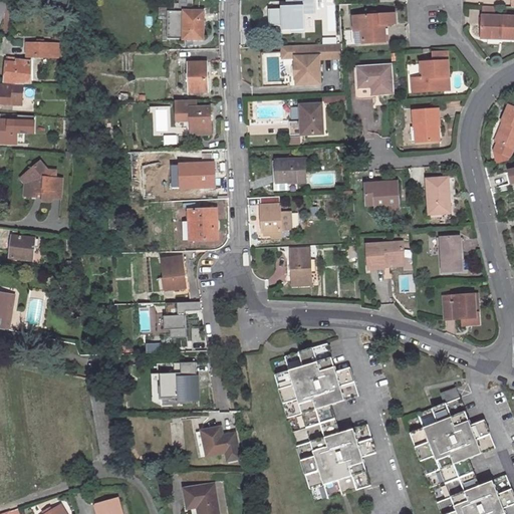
[(336,36),(334,3),(321,4),(323,44),(337,43),(336,36)]
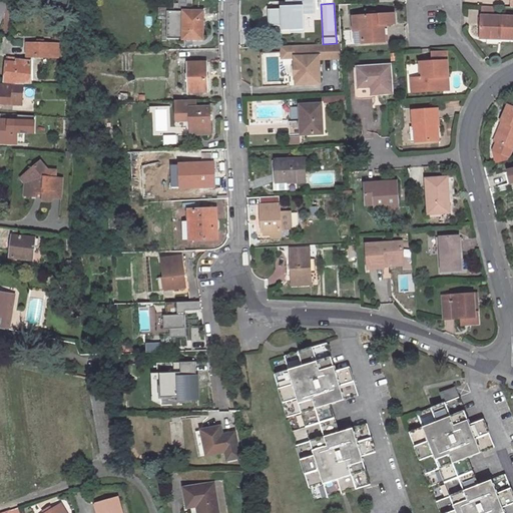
[(282,31),(295,30),(295,33),(305,33),(305,5),(281,6),(282,31)]
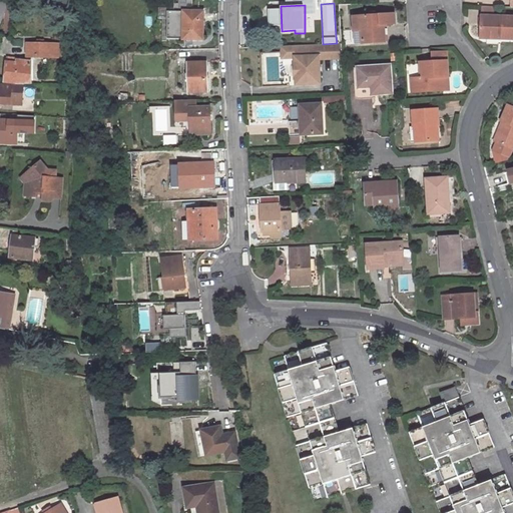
[(202,39),(203,11),(184,11),(184,25),(184,38),(202,39)]
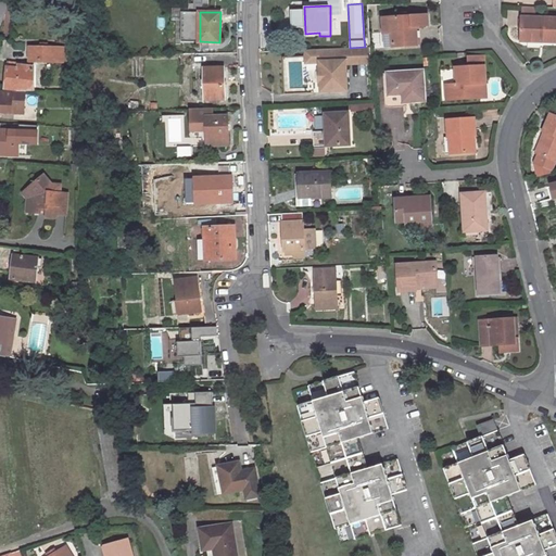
[(393,33),(394,48),(418,46),(417,30),(412,32),(407,32),(406,28),(412,27),(429,26),(428,15),(383,19),(384,34),(393,33)]
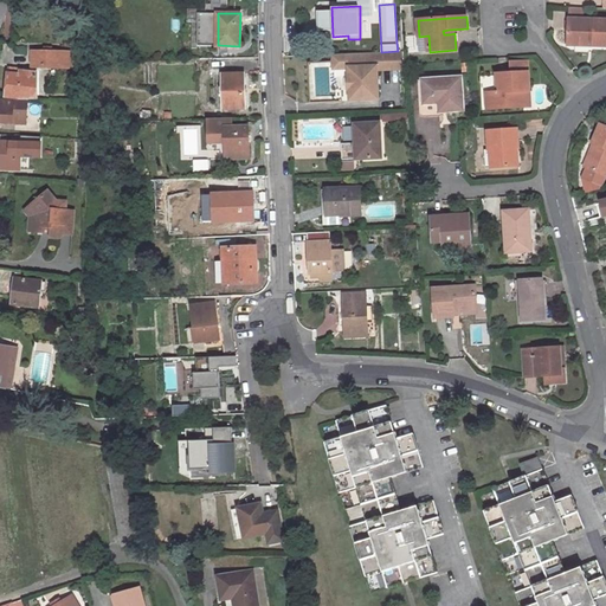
[(568,38),(594,39),(593,46),(605,46),(605,19),(569,19),(568,38)]
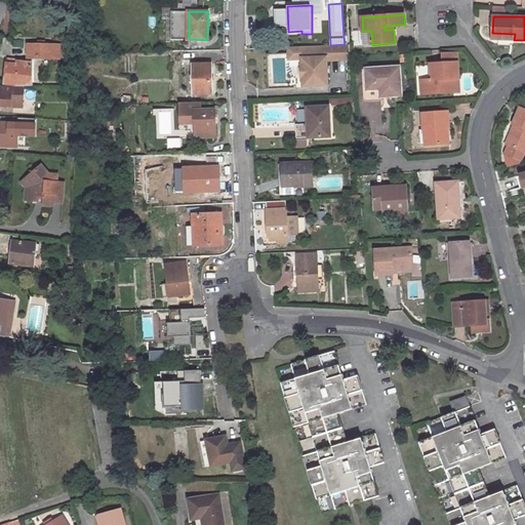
[(364,46),(372,45),(371,31),(363,32),(364,46)]
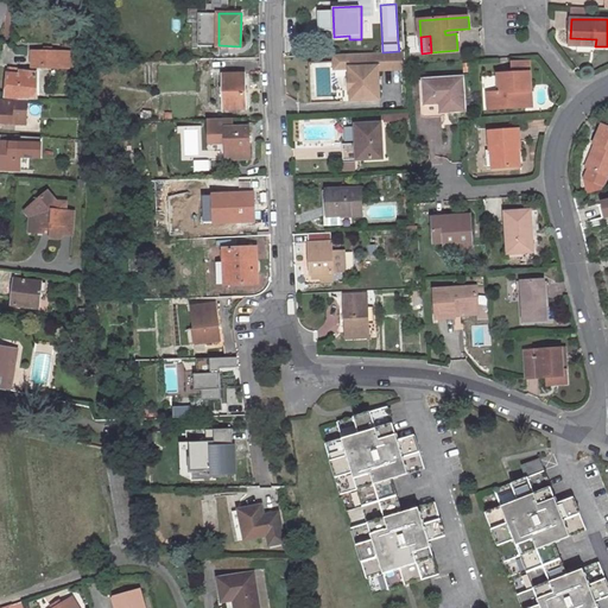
[(33,68),(75,68),(75,52),(52,52),(52,49),(45,49),(45,52),(33,51),(33,68)]
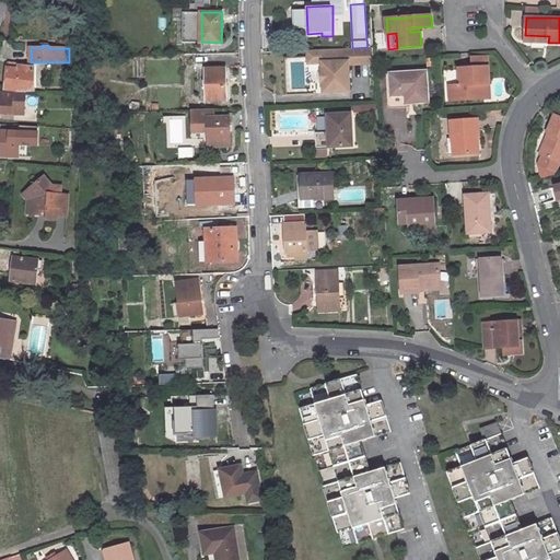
[(347,72),(349,72),(349,63),(374,62),(373,47),(308,50),(308,62),(323,62),(323,71),(322,71),(322,82),(324,82),(324,92),(350,91),(349,79),(347,79),(347,72)]
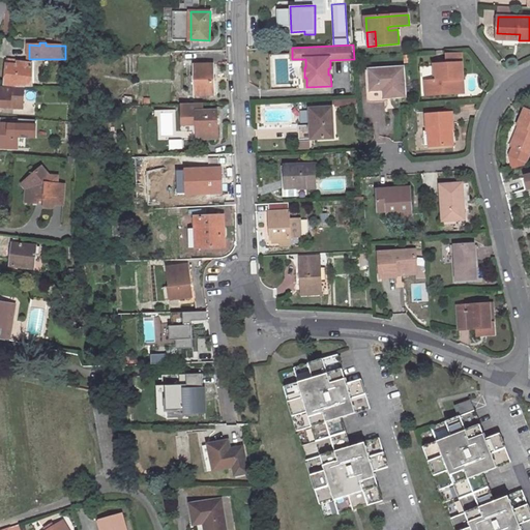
[(435,64),(435,81),(427,82),(427,96),(459,94),(459,80),(464,80),(462,55),(448,56),(448,63),(435,64)]
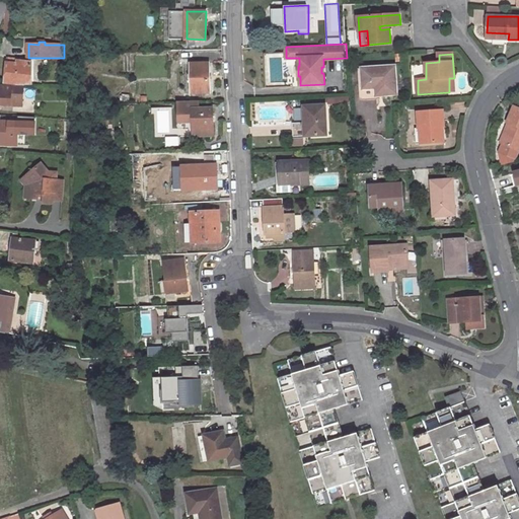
[(16,83),(31,83),(31,62),(18,60),(18,59),(8,58),(5,81),(16,83)]
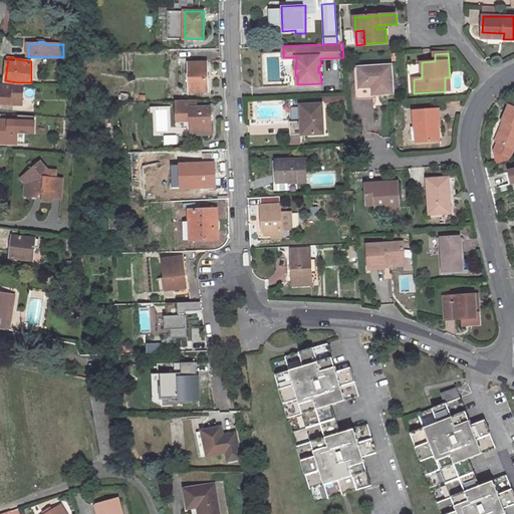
[(189,63),(190,92),(208,92),(207,62),(189,63)]
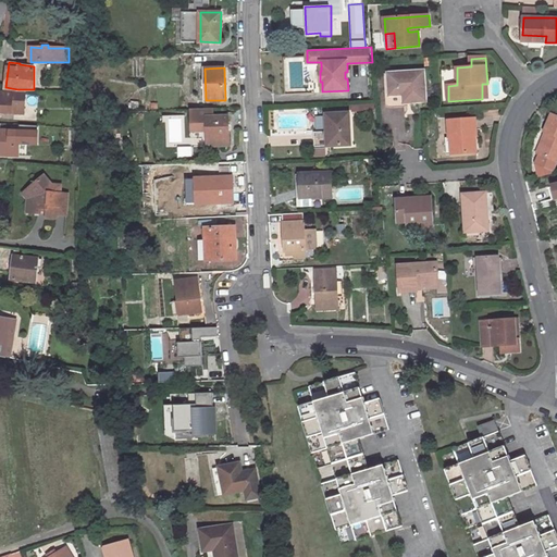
[(392,103),(426,101),(424,72),(390,74),(392,103)]
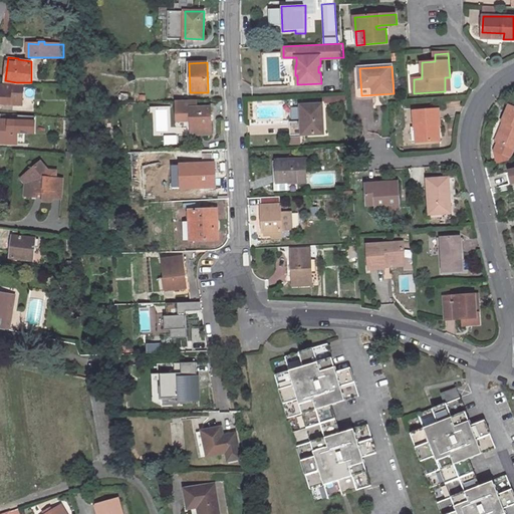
[(0,103),(11,104),(23,105),(24,84),(13,83),(13,85),(0,84),(0,103)]
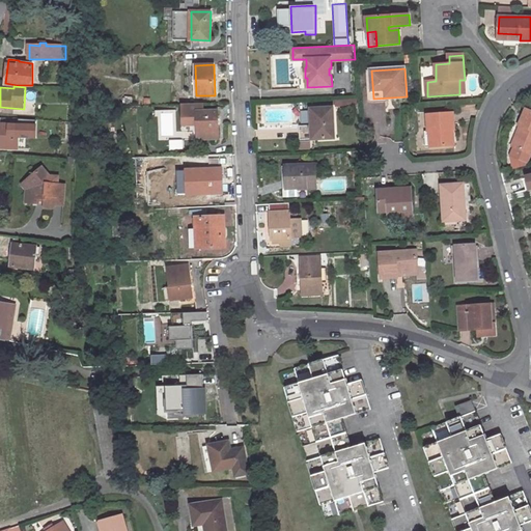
[(335,138),(333,108),(311,109),(312,126),(314,126),(315,139),(335,138)]
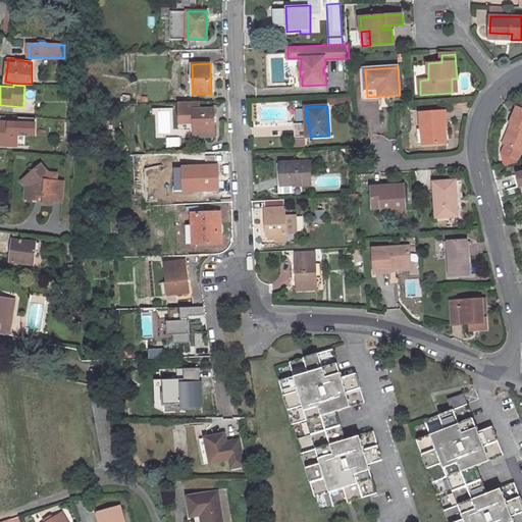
[(521,151),(521,109),(518,107),(512,123),(516,125),(508,145),(504,143),(501,152),(518,160),(521,151)]
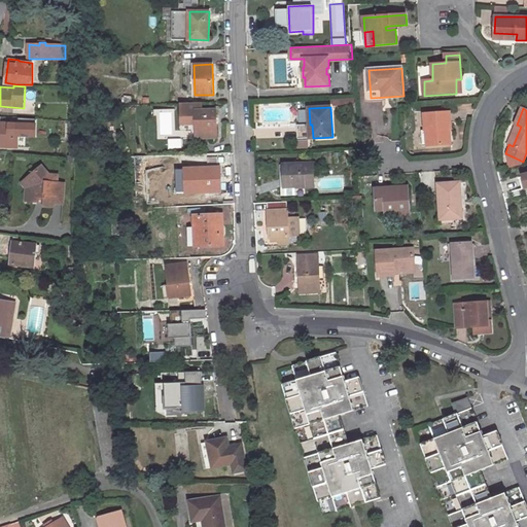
[(213,124),(213,119),(216,119),(215,110),(196,111),(197,123),(197,138),(217,137),(216,124),(213,124)]
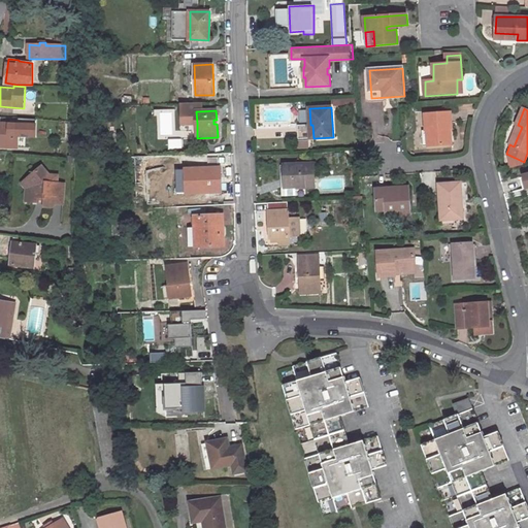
[(426,132),(427,147),(453,145),(452,129),(453,129),(452,112),(422,114),(424,132),(426,132)]
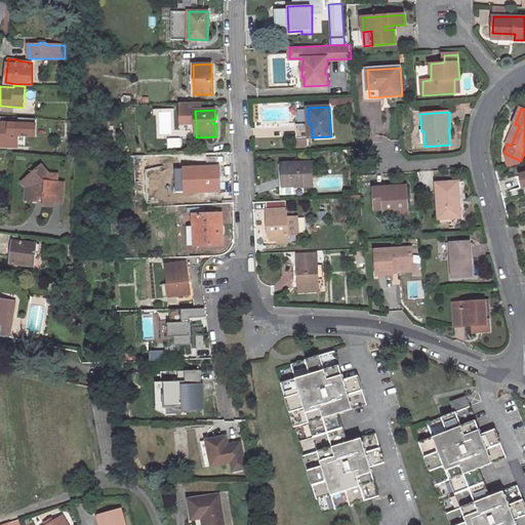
[(1,130),(0,136),(0,145),(17,146),(17,136),(18,123),(1,123),(1,130)]
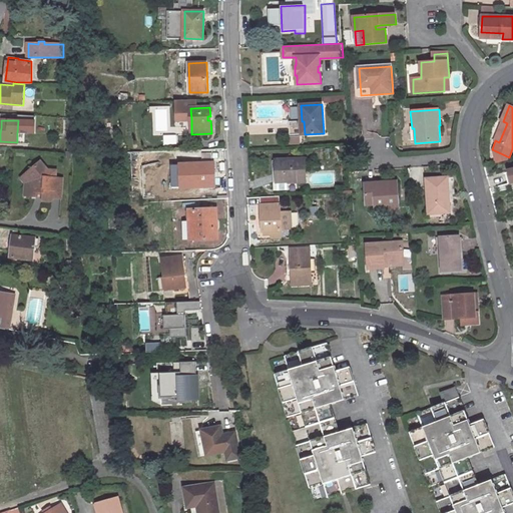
[(499,142),(507,123),(503,121),(495,140),(499,142)]
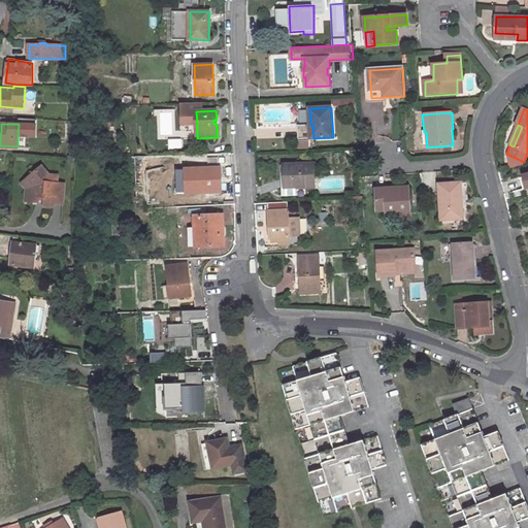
[(524,162),(506,154),(512,168),(523,165),(524,162)]
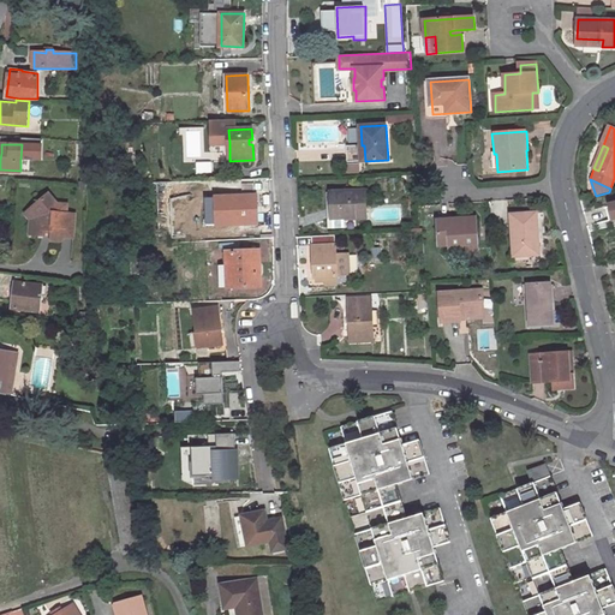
[(332,219),(366,219),(365,191),(332,192),(332,219)]
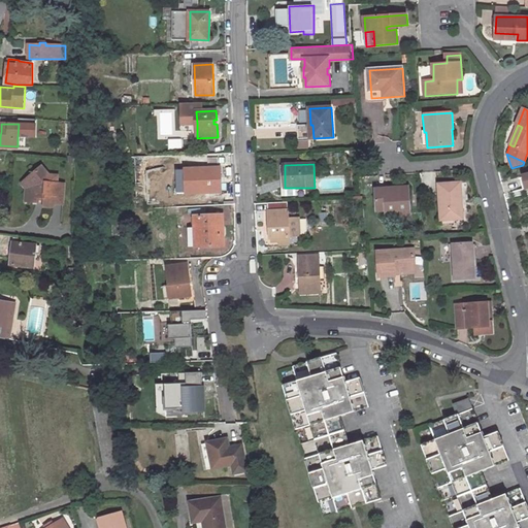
[(32,186),(32,192),(27,192),(26,200),(39,201),(39,199),(39,196),(44,196),(44,200),(43,205),(53,206),(53,202),(62,203),(64,184),(59,184),(45,183),(42,178),(48,173),(42,166),(27,179),(32,186)]
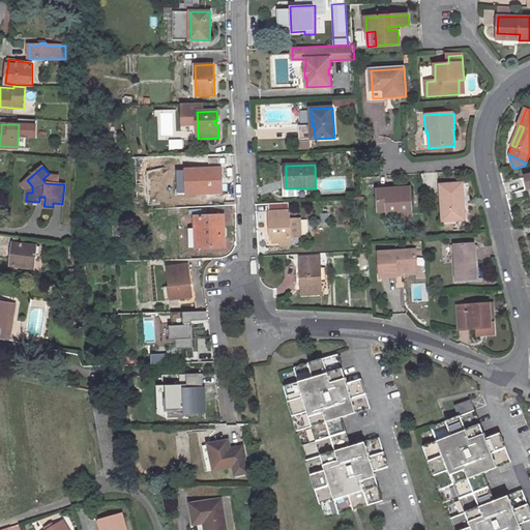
[(187,170),(188,195),(223,193),(221,169),(187,170)]
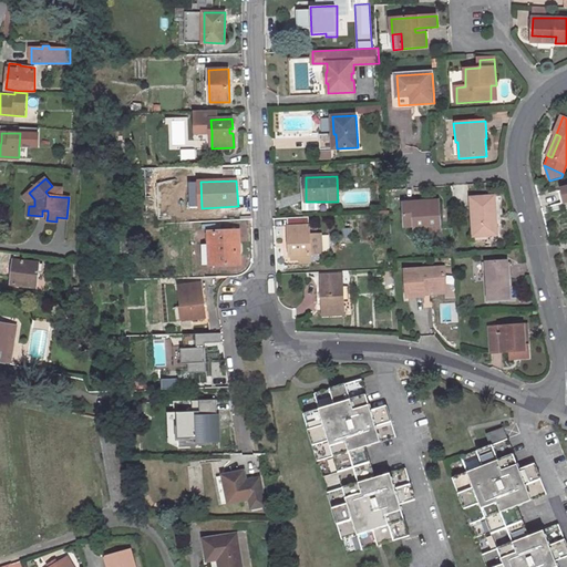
[(49,196),(63,197),(64,189),(53,188),(52,186),(45,192),(49,196)]
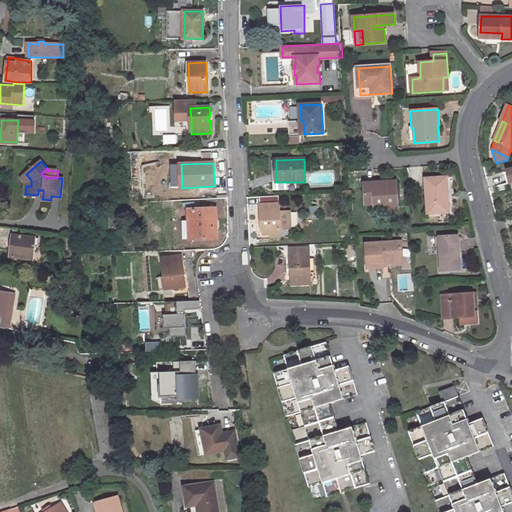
[(21,177),(26,183),(26,186),(31,186),(31,180),(26,174),(21,177)]
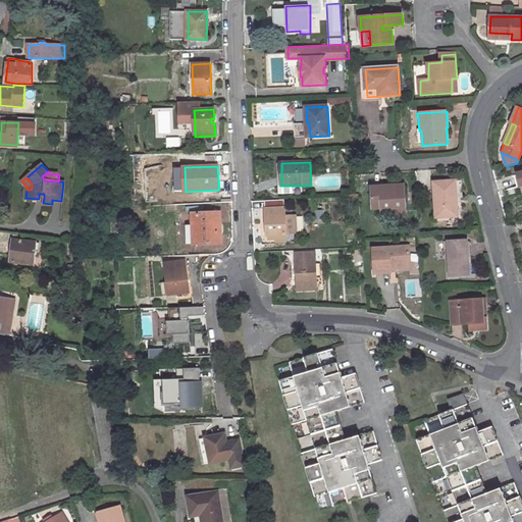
[(435,183),(437,217),(459,216),(456,180),(435,183)]
